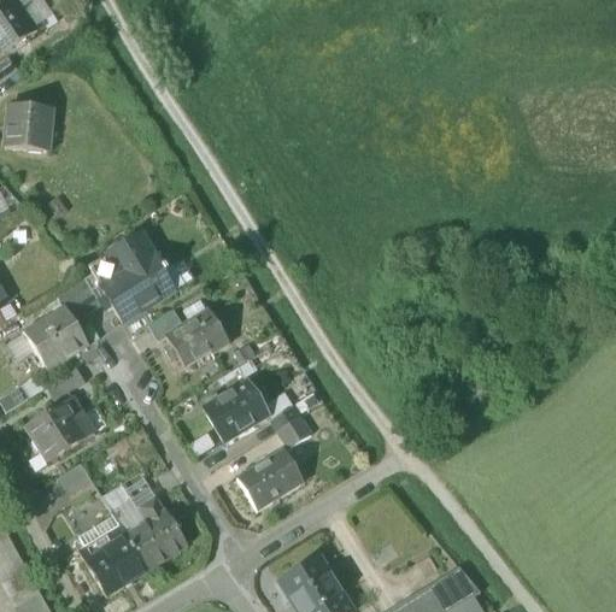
[(0,56),(0,57),(37,31),(17,0),(5,0),(0,4),(0,56)]
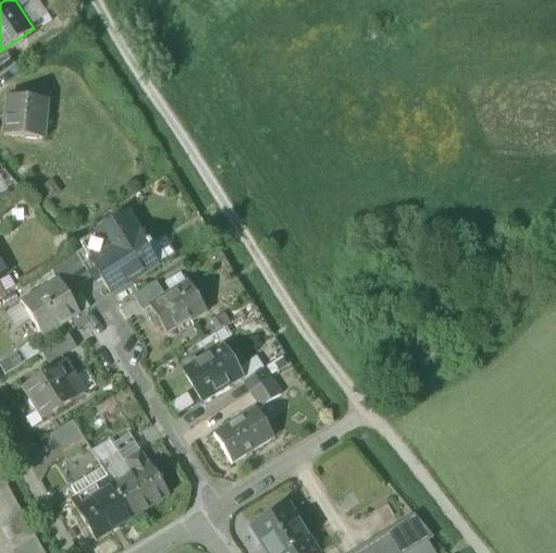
[(15,0),(34,28),(38,25),(36,22),(47,14),(38,0),(15,0)]
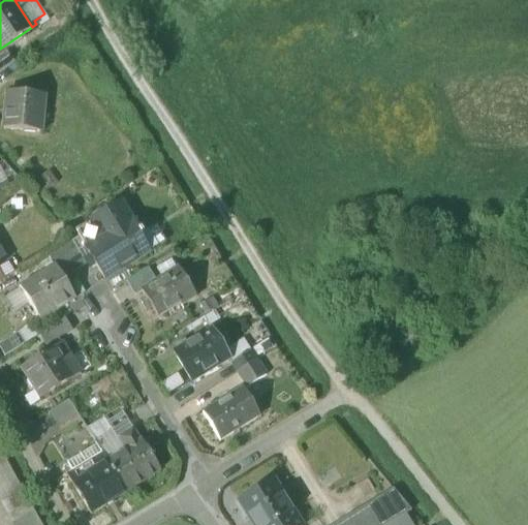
[(0,54),(0,70),(16,60),(8,49),(0,54)]
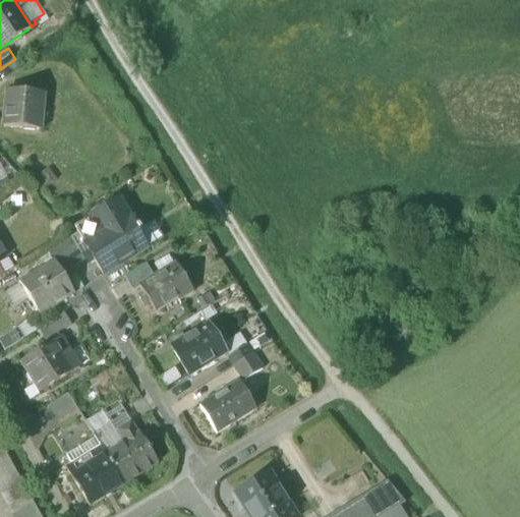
[(4,124),(41,128),(45,92),(9,88),(4,124)]
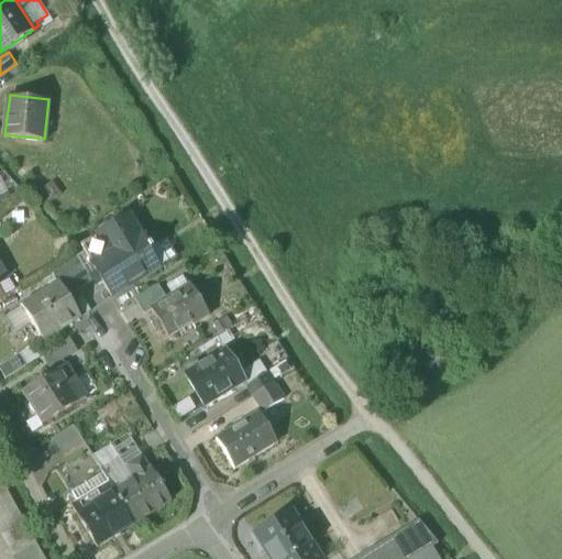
[(85,250),(90,260),(141,229),(130,212),(80,243),(85,250)]
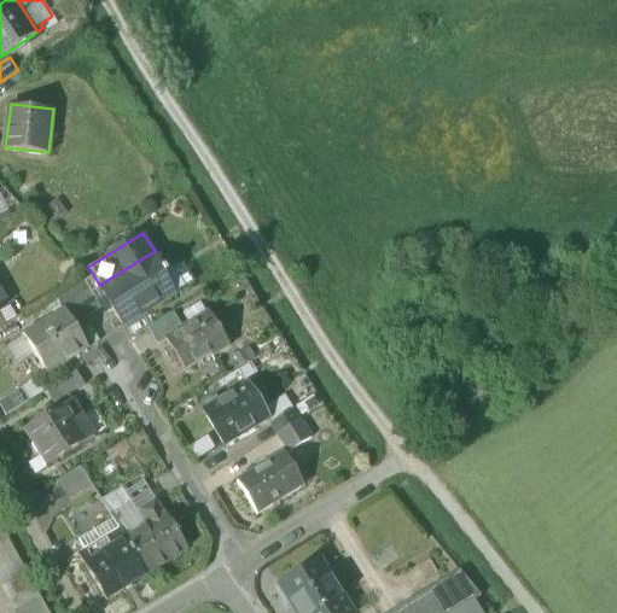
[(166,269),(155,251),(99,285),(109,301),(122,322),(124,321),(145,309),(176,290),(164,272),(167,270),(166,269)]
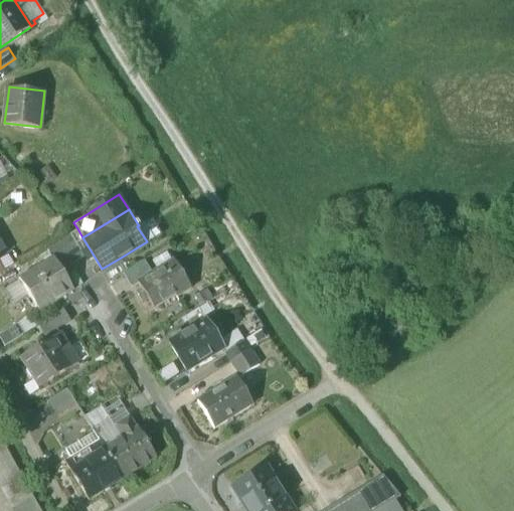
[(151,216),(138,224),(139,225),(137,226),(147,241),(162,231),(151,216)]
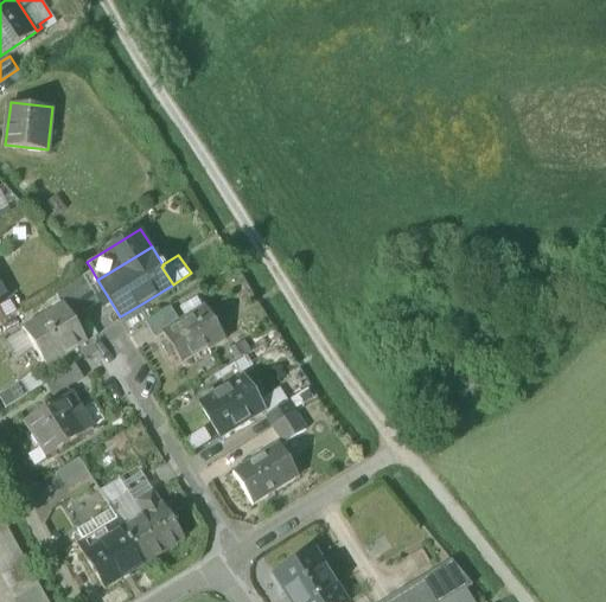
[(91,269),(83,274),(100,300),(107,295),(97,280),(91,269)]
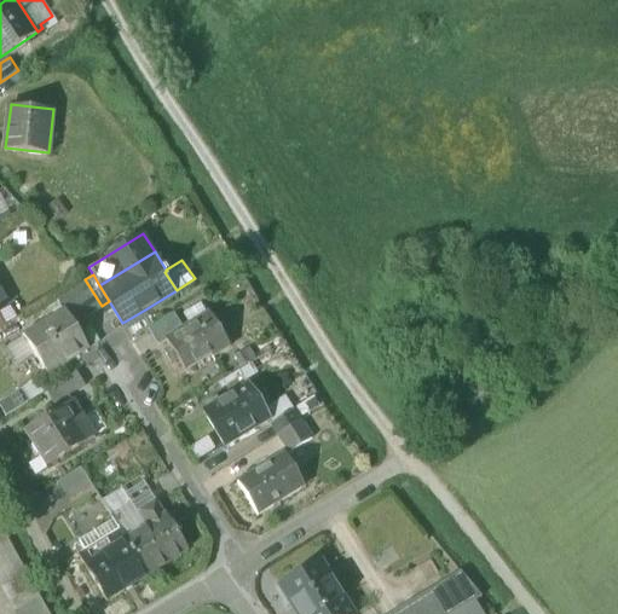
[(85,279),(73,288),(88,314),(102,306),(85,279)]
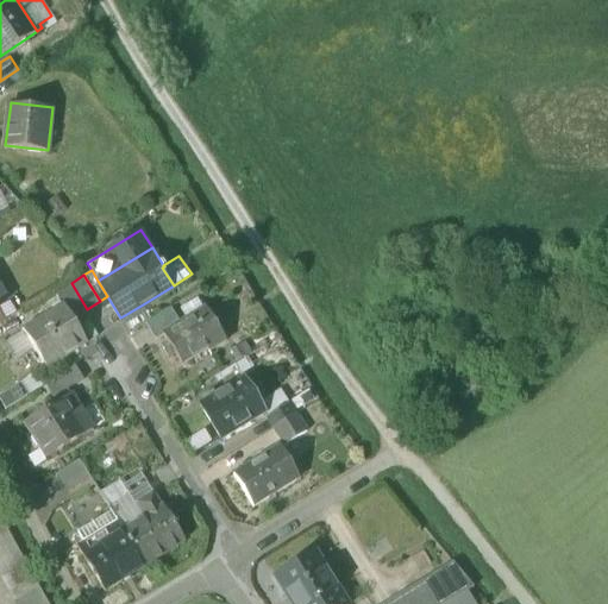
[(0,278),(0,314),(2,320),(0,320),(0,322),(0,323),(26,310),(16,293),(10,296),(0,278)]
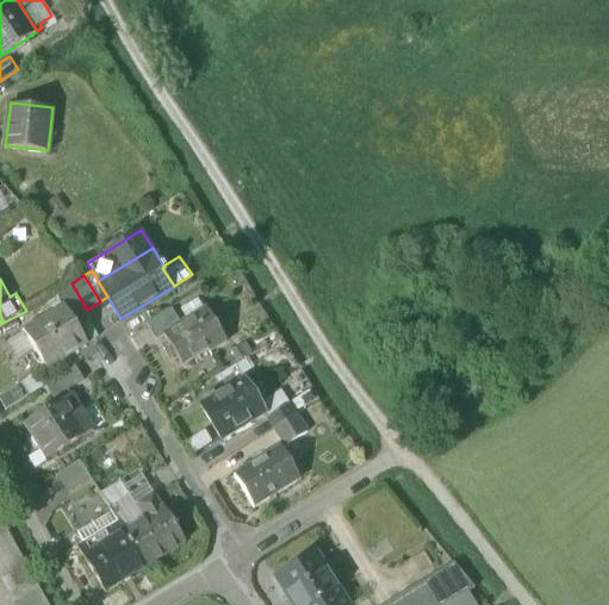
[(74,318),(87,310),(72,284),(57,292),(66,304),(74,318)]
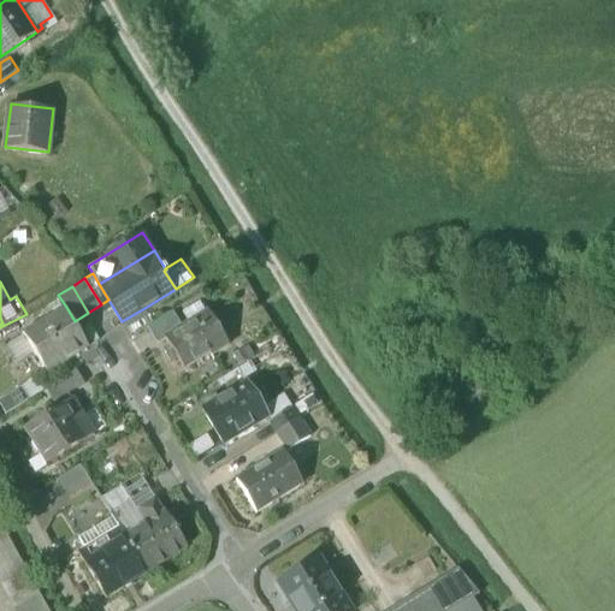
[(182,309),(189,321),(207,309),(200,298),(182,309)]
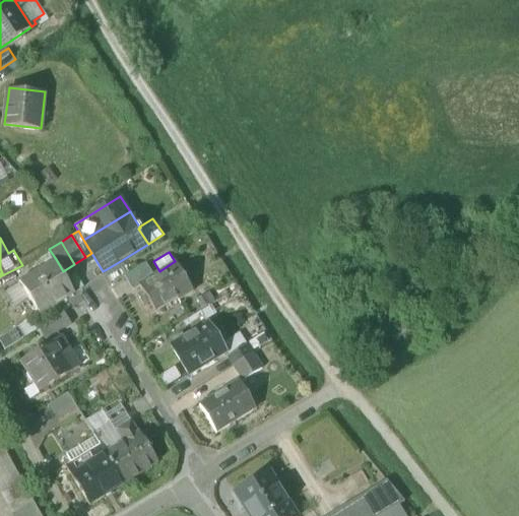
[(30,296),(40,312),(75,291),(63,271),(56,259),(21,280),(30,296)]
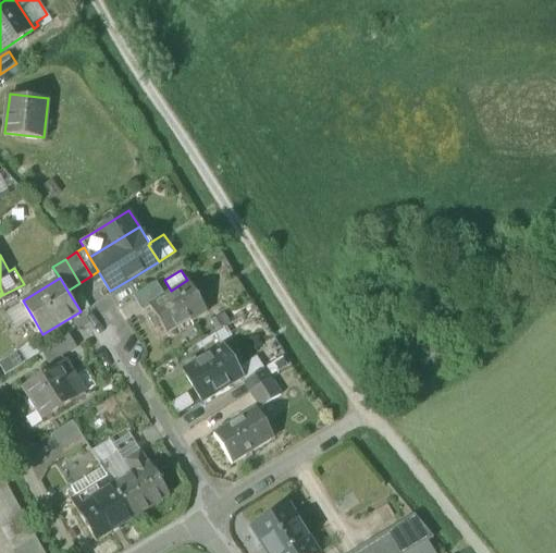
[(131,279),(112,290),(120,302),(138,291),(131,279)]
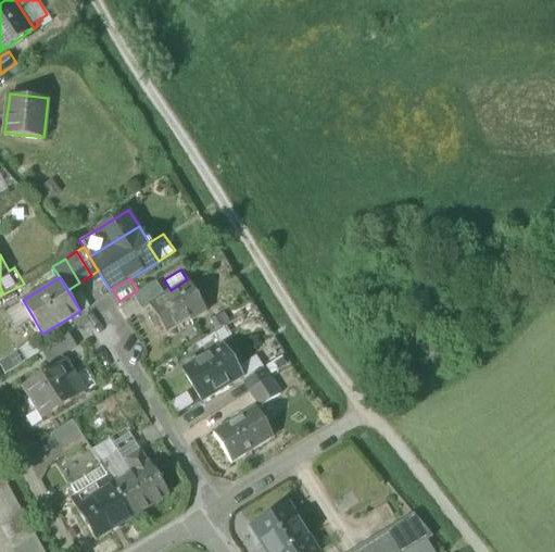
[(135,293),(143,308),(151,303),(150,303),(165,293),(156,279),(135,293)]
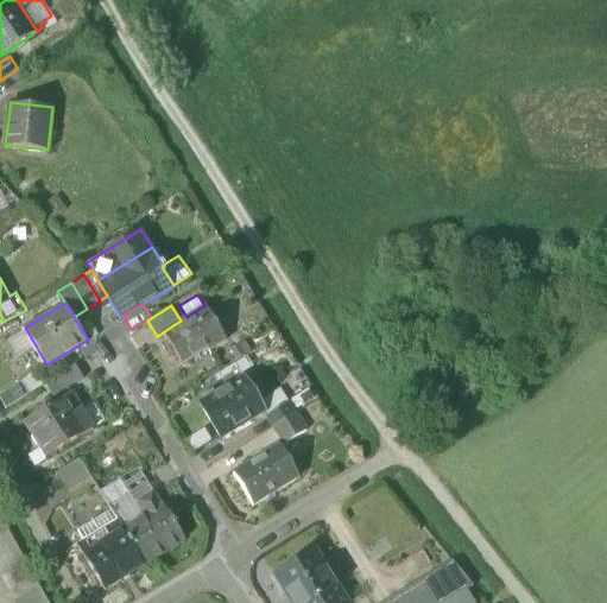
[(165,331),(183,361),(208,346),(210,348),(226,337),(206,305),(204,305),(187,317),(181,321),(164,331),(165,331)]
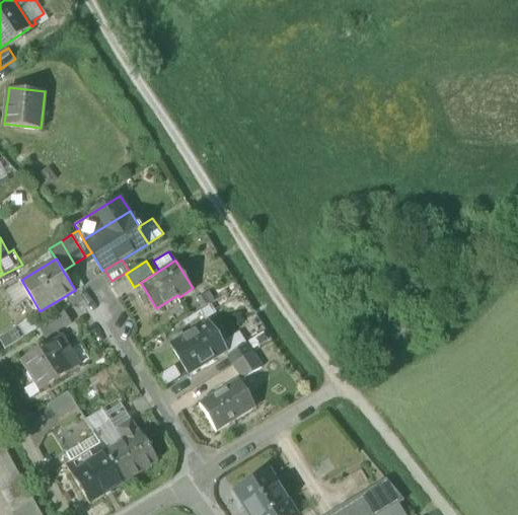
[(14,305),(30,295),(21,280),(5,290),(14,305)]
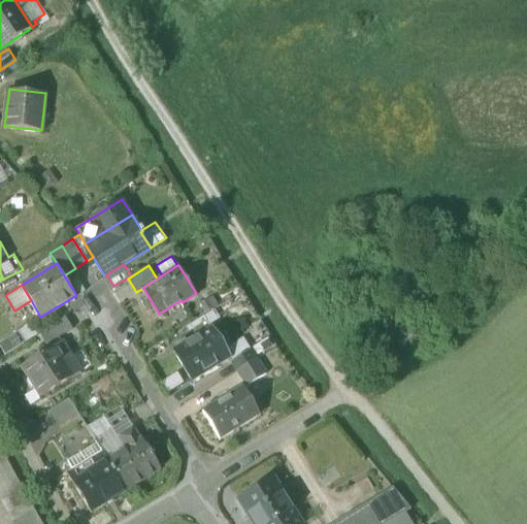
[(40,330),(47,342),(72,327),(65,315),(40,330)]
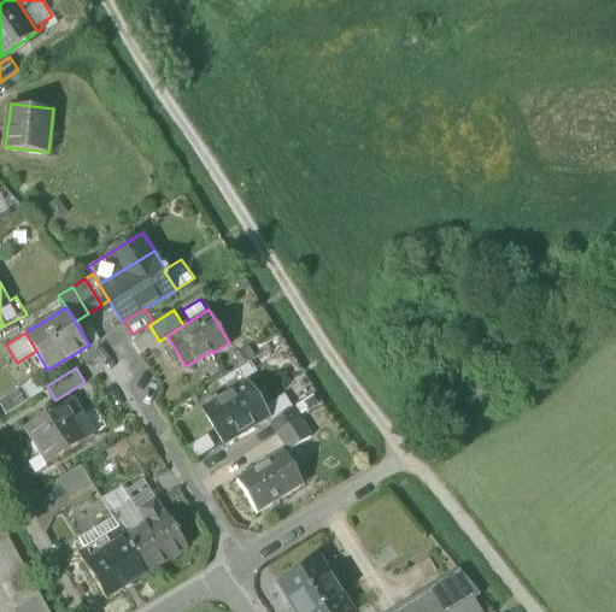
[(204,409),(224,442),(269,415),(248,381),(204,409)]
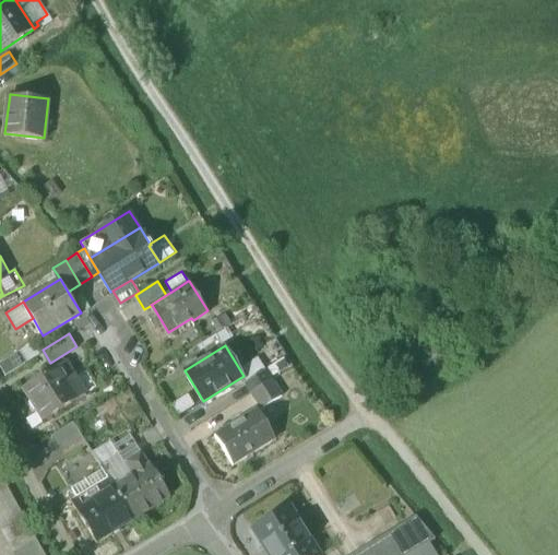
[(0,361),(0,364),(6,374),(28,359),(21,347),(0,361)]
